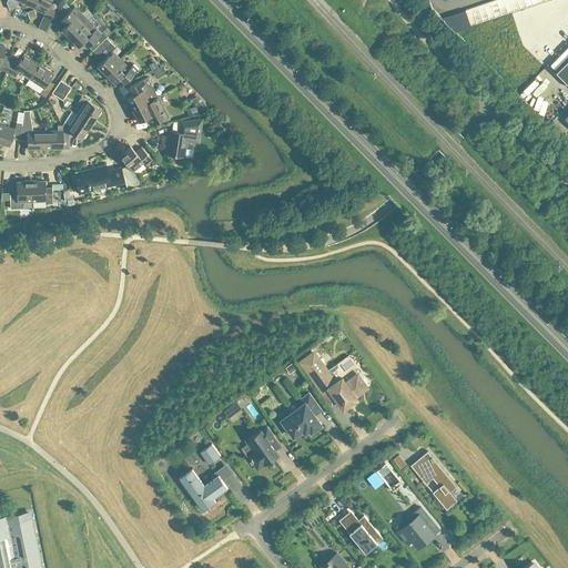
[(56,9),(48,6),(50,0),(38,0),(34,7),(46,12),(43,17),(50,20),(56,9)]
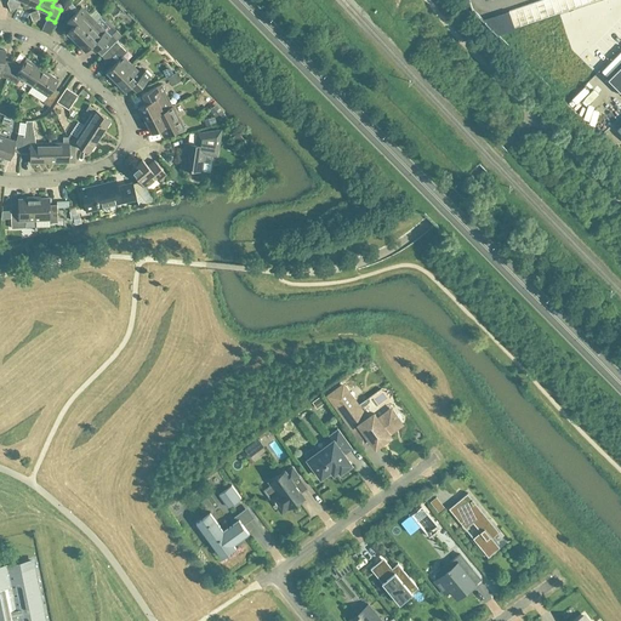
[(541,0),(510,11),(514,27),(594,0),(541,0)]
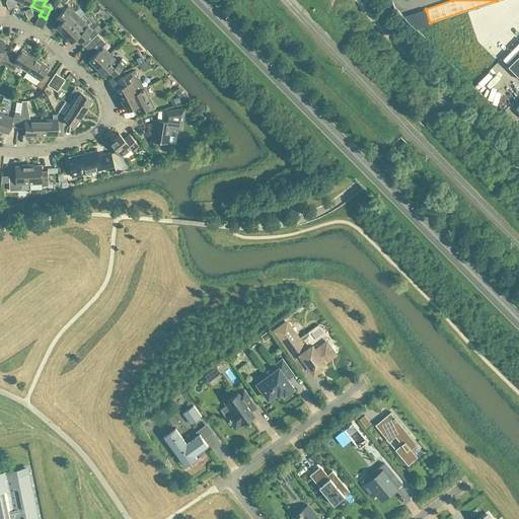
[(52,12),(56,17),(60,21),(56,26),(63,34),(80,17),(68,5),(63,10),(57,4),(52,12)]
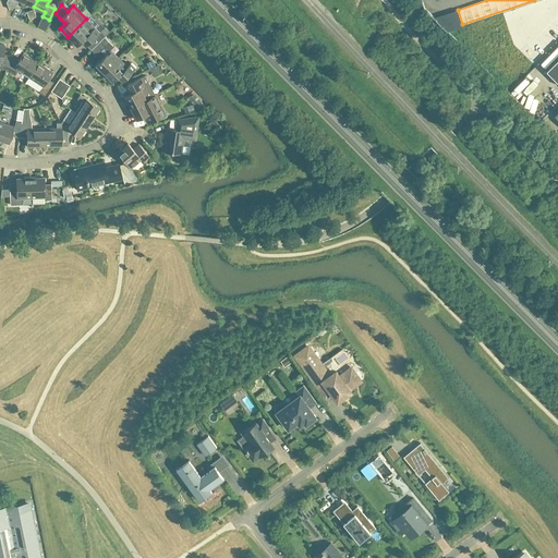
[(95,27),(86,19),(68,37),(76,46),(82,40),(91,49),(106,35),(101,31),(99,32),(95,27)]
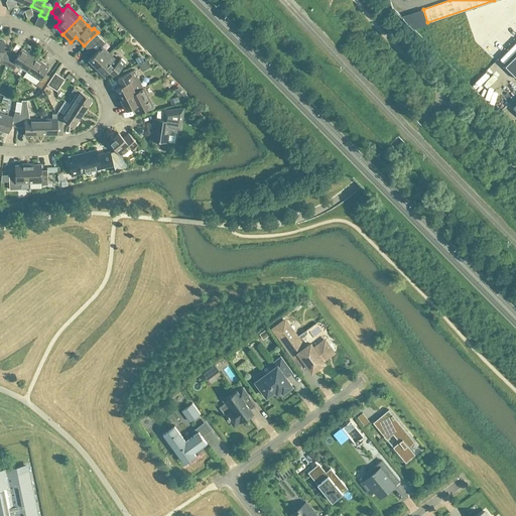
[(110,53),(102,45),(105,43),(96,34),(84,46),(93,54),(88,59),(96,68),(110,53)]
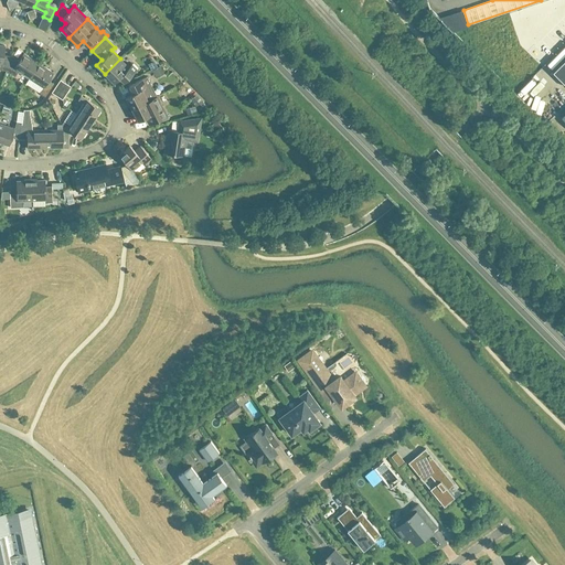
[(4,45),(0,44),(0,68),(1,70),(6,72),(12,56),(3,54),(4,45)]
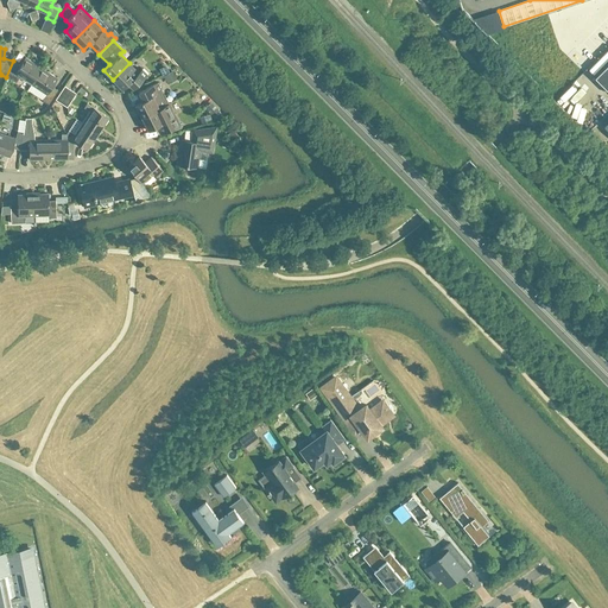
[(31,84),(42,68),(26,57),(20,65),(13,61),(6,77),(16,82),(19,76),(31,84)]
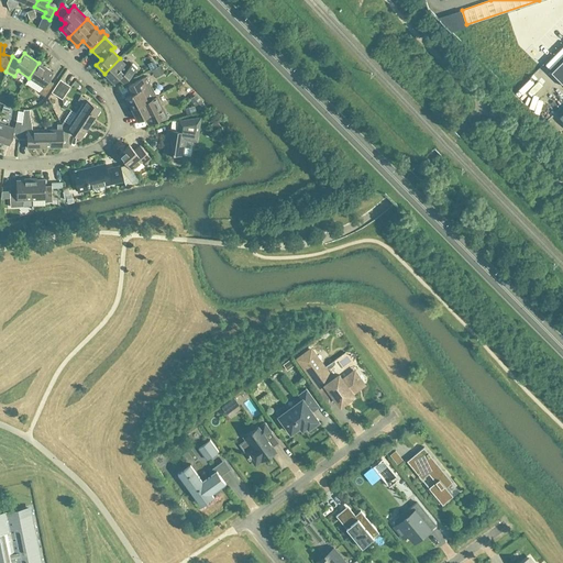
[(123,81),(136,68),(131,64),(128,67),(120,58),(105,74),(113,81),(118,77),(123,81)]
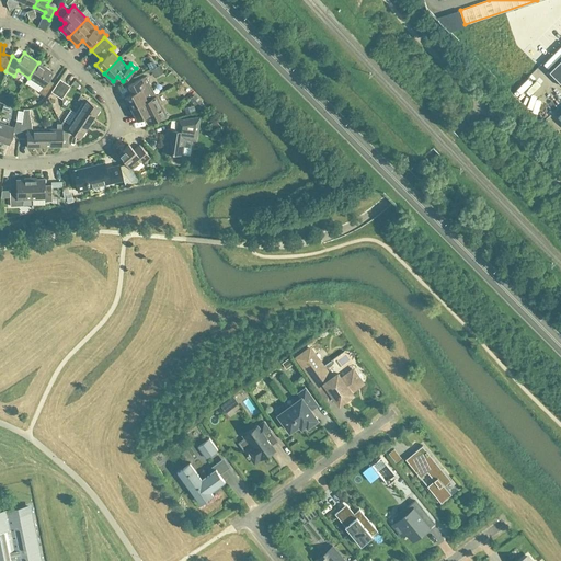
[(560,58),(550,70),(560,81),(560,58)]
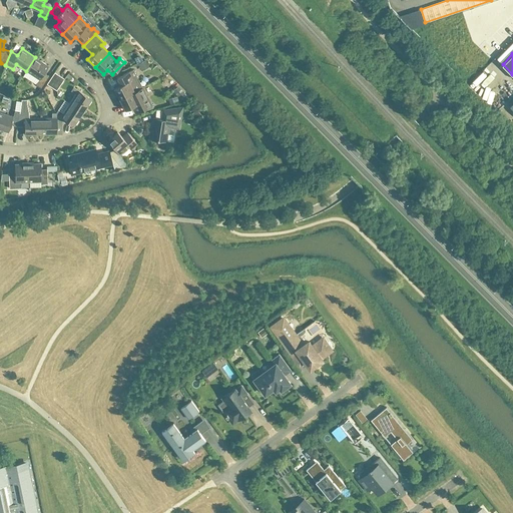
[(41,87),(48,76),(44,72),(48,66),(35,57),(26,71),(39,79),(36,84),(41,87)]
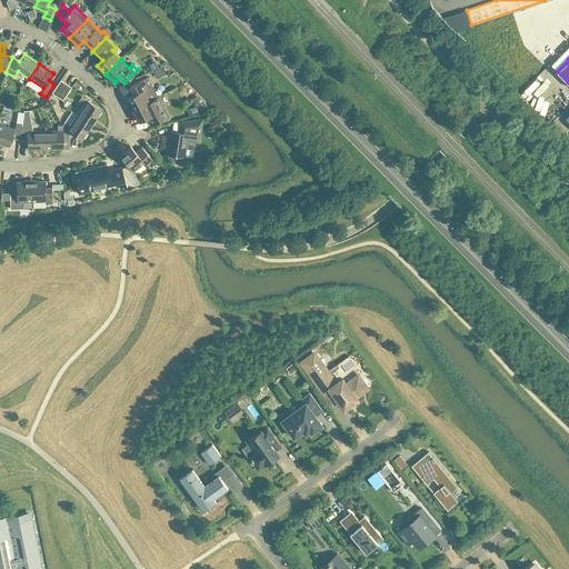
[(158,97),(148,77),(130,86),(133,93),(127,98),(132,110),(158,97)]
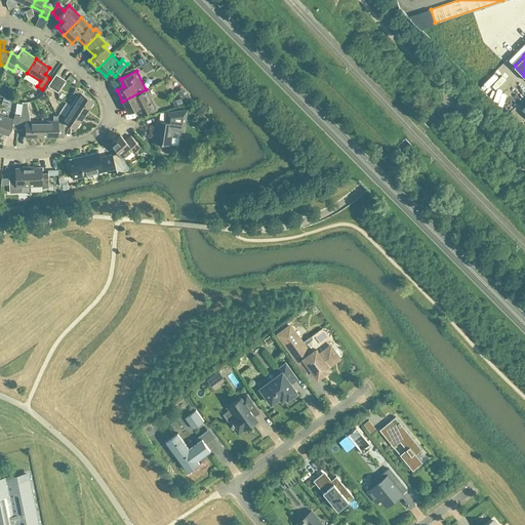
[(48,86),(52,89),(61,77),(55,74),(48,86)]
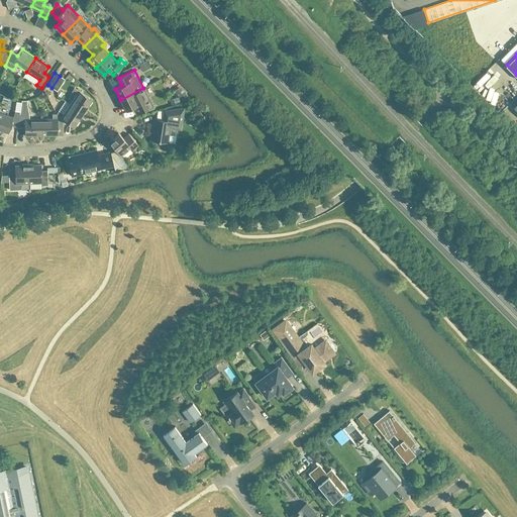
[(65,79),(60,76),(52,88),(57,91),(65,79)]
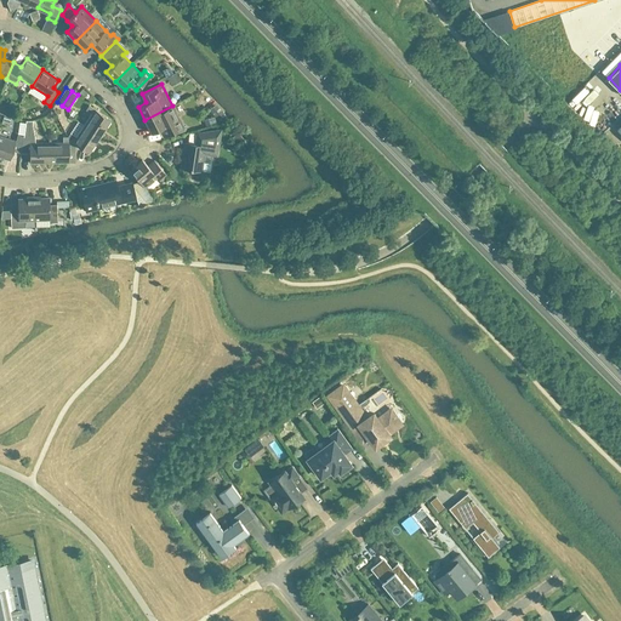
[(110,120),(89,106),(86,110),(91,114),(84,125),(101,136),(110,120)]
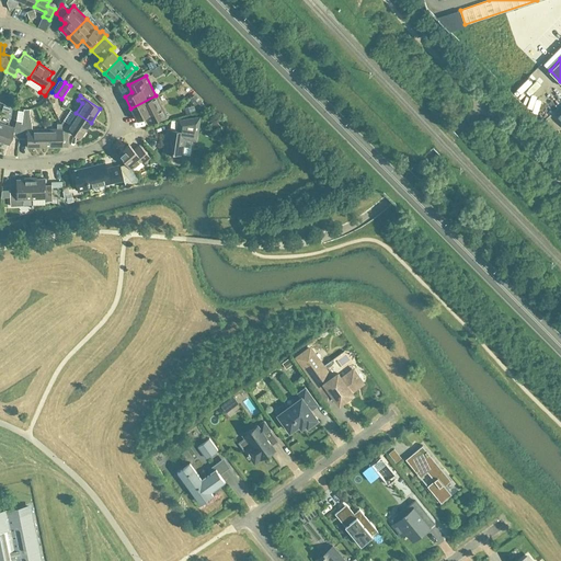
[(167,117),(161,106),(156,95),(130,109),(137,121),(145,116),(148,124),(167,117)]
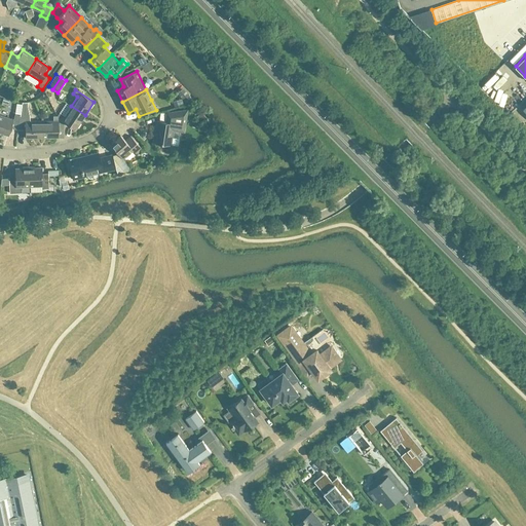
[(188,94),(183,98),(188,104),(193,99),(188,94)]
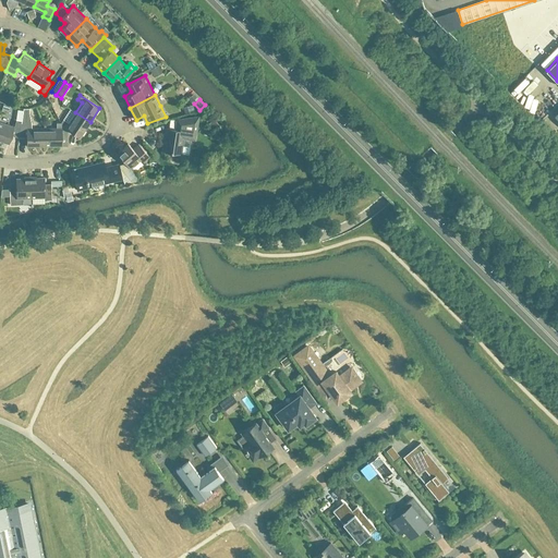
[(192,104),(183,107),(185,113),(194,111),(192,104)]
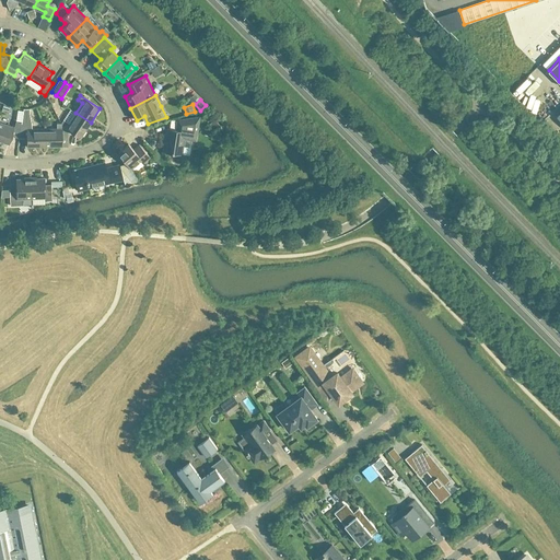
[(44,147),(44,129),(32,129),(32,123),(30,112),(30,108),(23,108),(21,123),(19,138),(26,138),(27,147),(44,147)]
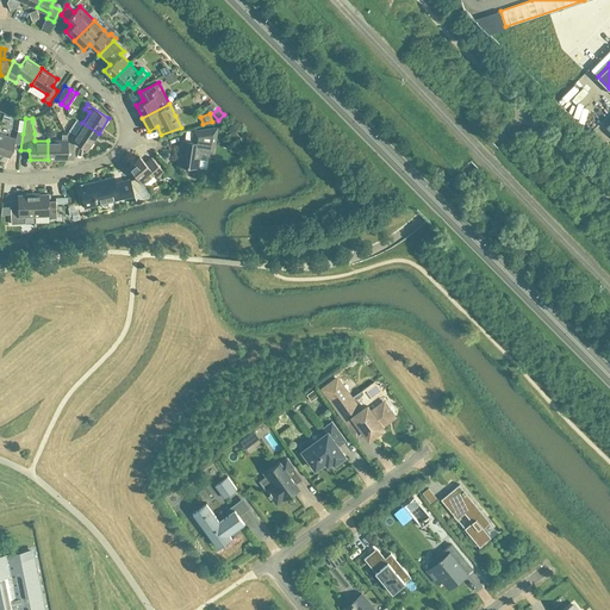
[(74,160),(74,143),(73,143),(73,141),(73,139),(88,149),(99,134),(82,123),(75,134),(69,130),(67,134),(61,134),(62,139),(48,141),(48,160),(74,160)]
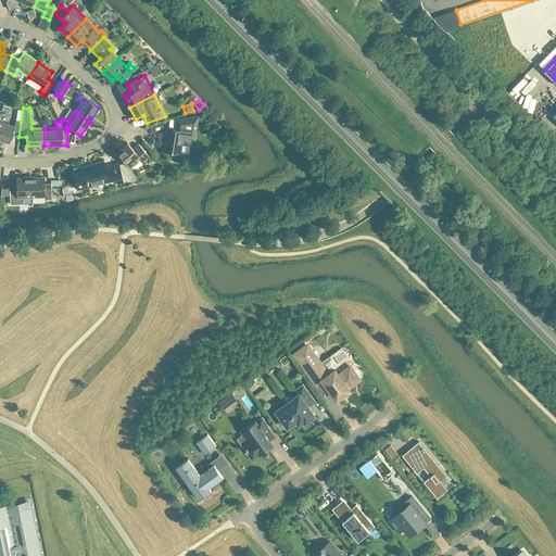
[(193,139),(198,116),(177,118),(175,129),(165,127),(162,150),(179,152),(181,137),(193,139)]
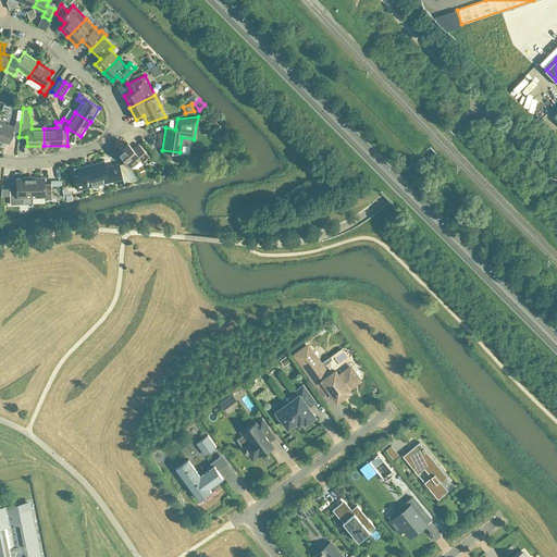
[(214,118),(209,122),(213,128),(219,124),(214,118)]
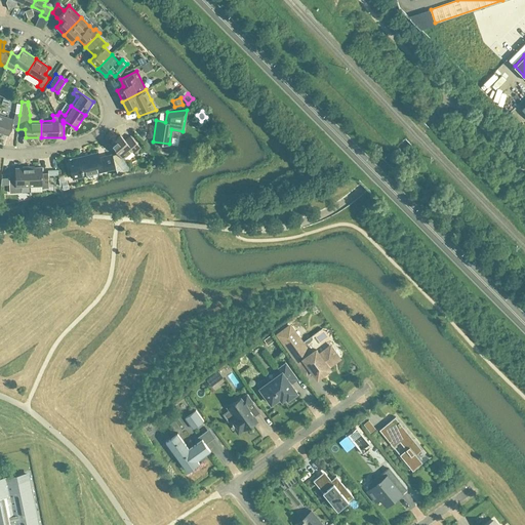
[(17,129),(19,115),(15,114),(13,119),(0,114),(0,132),(8,135),(10,127),(17,129)]
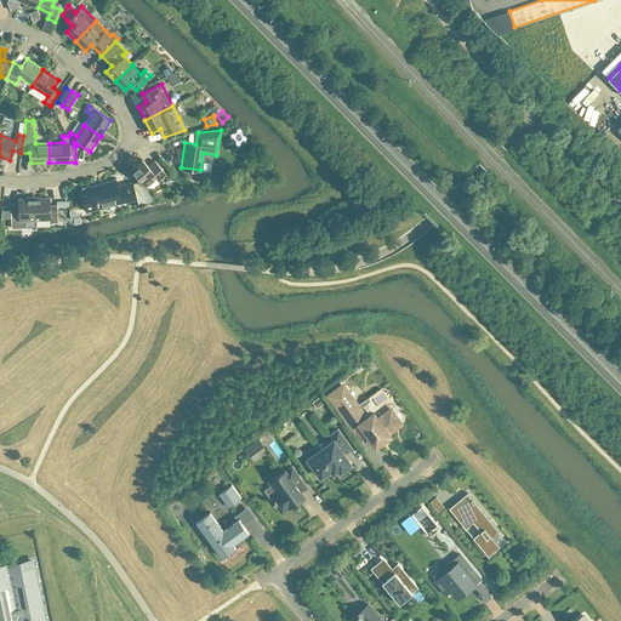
[(160,180),(166,175),(154,160),(148,165),(142,159),(130,169),(144,187),(157,176),(160,180)]
